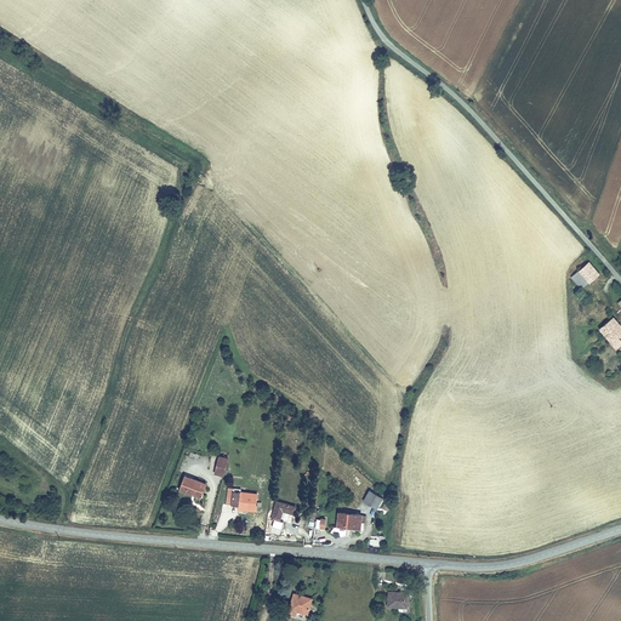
[(600,273),(590,262),(580,271),(590,281),(600,273)]
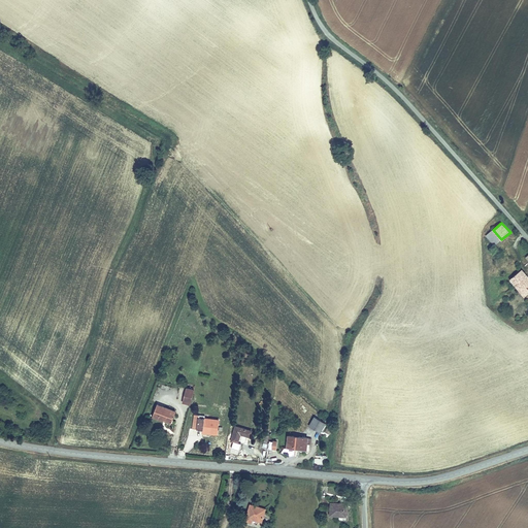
[(493,230),(487,234),(495,245),(501,239),(493,230)]
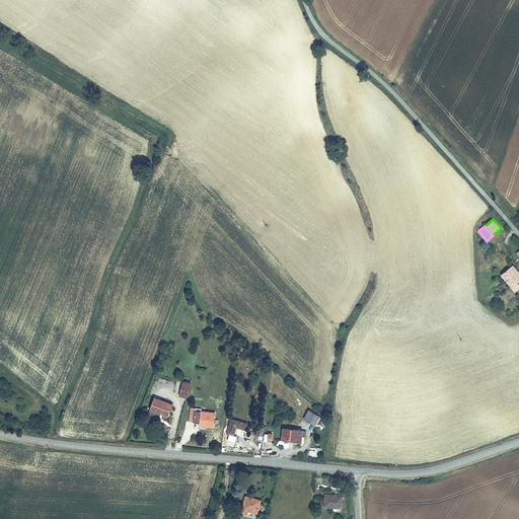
[(518,289),(518,272),(513,265),(502,274),(517,291),(518,289)]
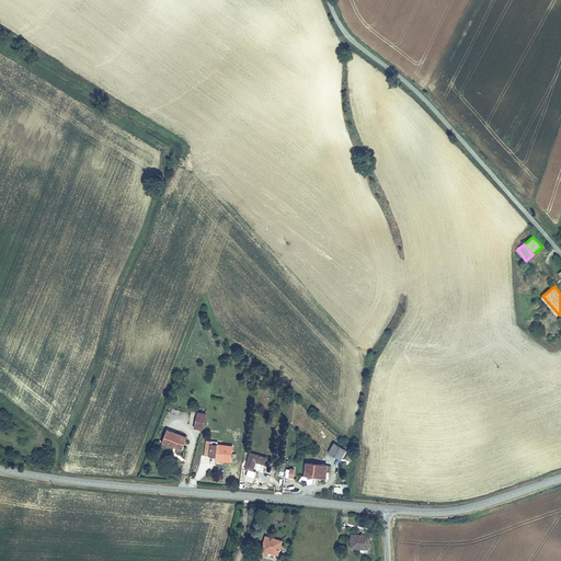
[(206,415),(198,413),(194,427),(203,430),(206,415)]
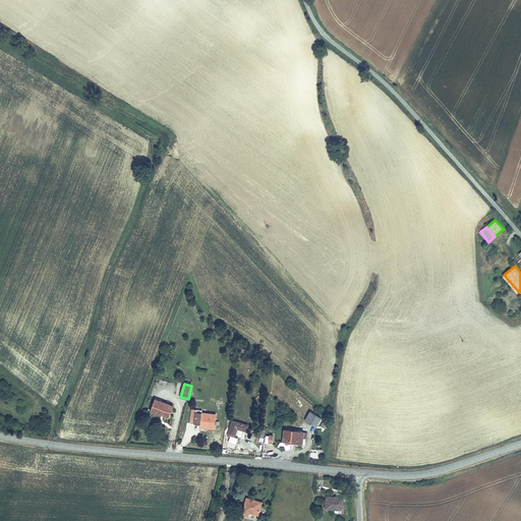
[(169,415),(172,406),(155,400),(152,411),(161,415),(162,413),(169,415)]
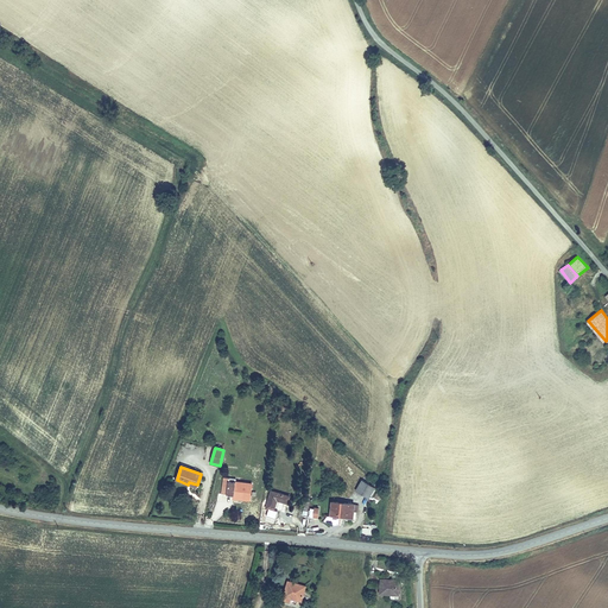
[(238,480),(226,477),(222,494),(235,495),(235,499),(252,501),(253,483),(238,482),(238,480)]
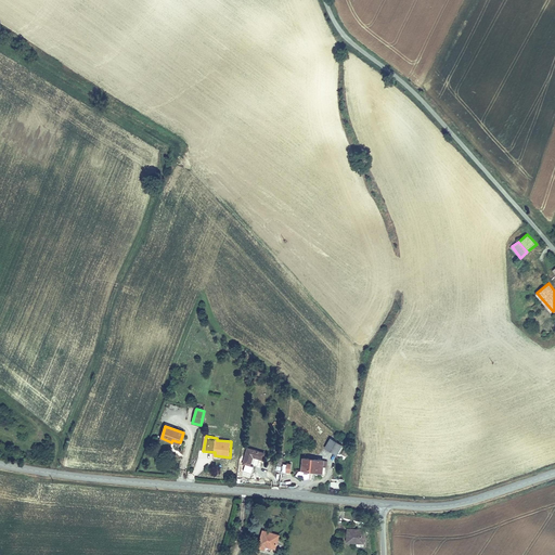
[(336,453),(341,443),(331,437),(325,446),(336,453)]
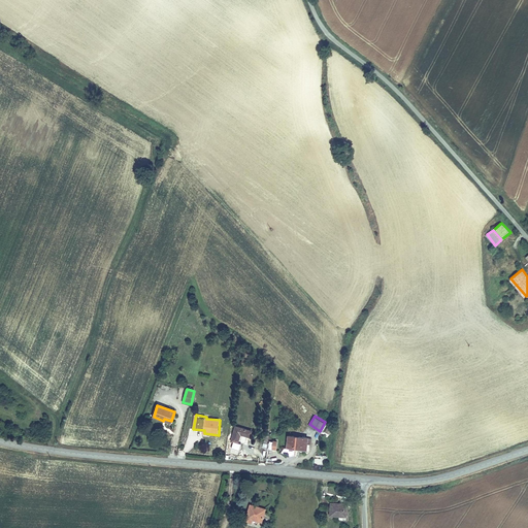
[(251,436),(252,430),(236,427),(233,441),(239,442),(241,434),(251,436)]
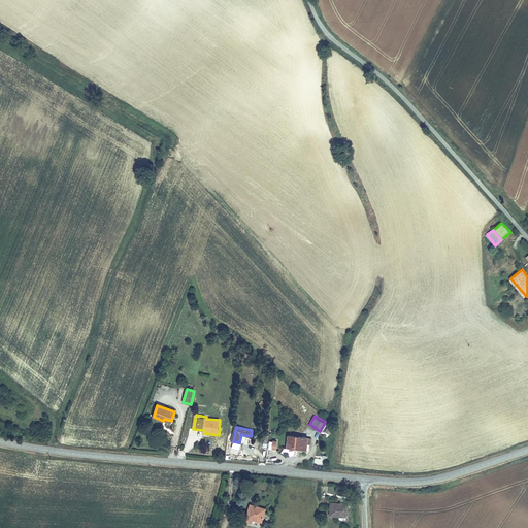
[(307,443),(307,437),(289,435),(288,450),(309,452),(309,443),(307,443)]
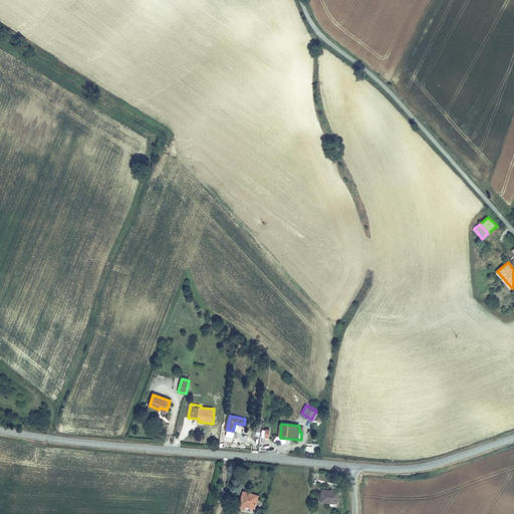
[(339,489),(324,487),(323,499),(338,501),(339,489)]
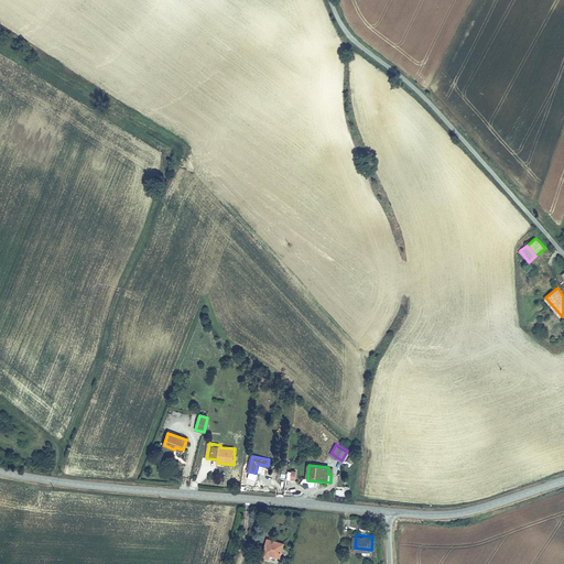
[(284,541),(268,535),(263,549),(280,554),(284,541)]
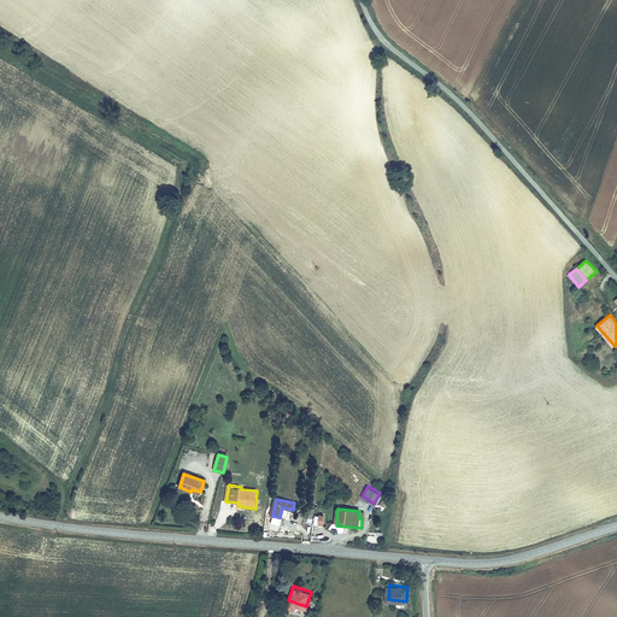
All buildings are outlined.
